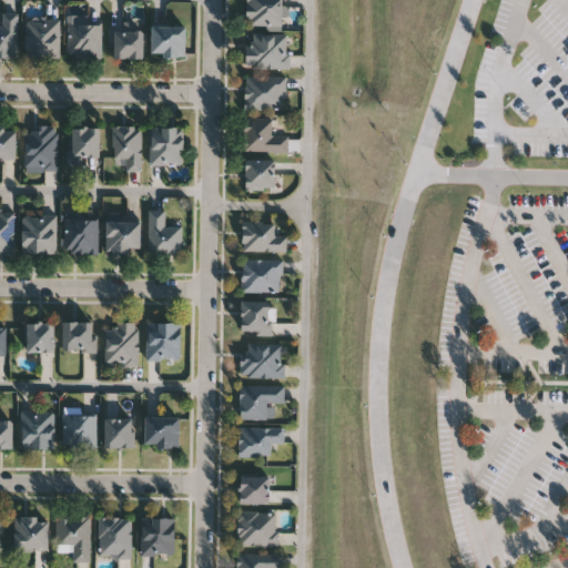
[(280,0),(280,23),(245,23),(245,0),(280,0)]
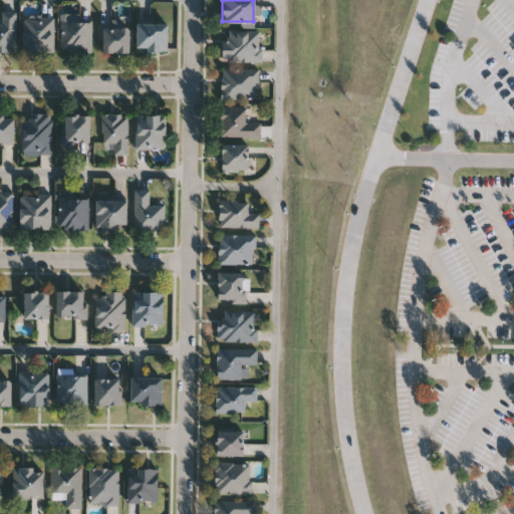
[(0,51),(0,21),(1,21),(1,11),(15,11),(15,51),(0,51)]
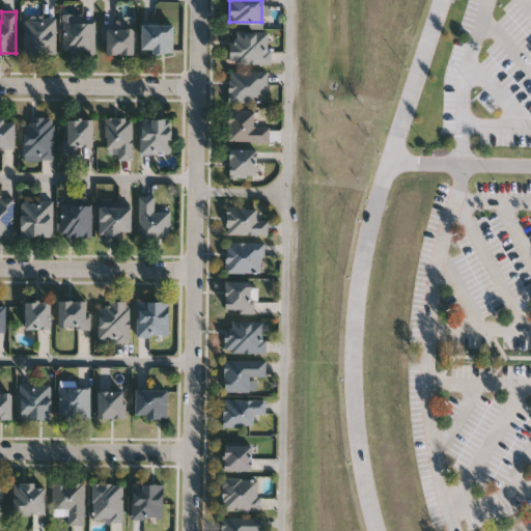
[(23,53),(23,17),(55,17),(55,53),(23,53)]
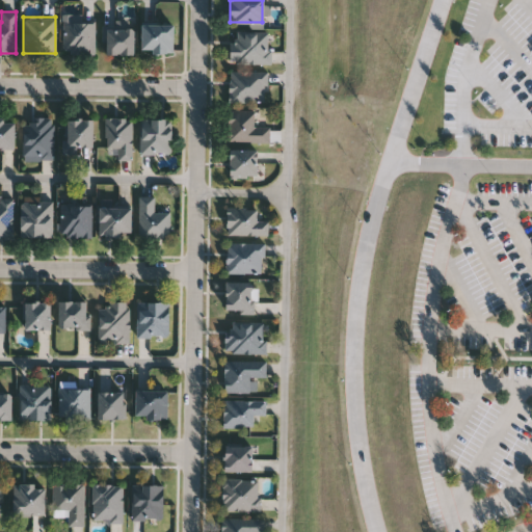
[(62,53),(62,19),(94,19),(94,53),(62,53)]
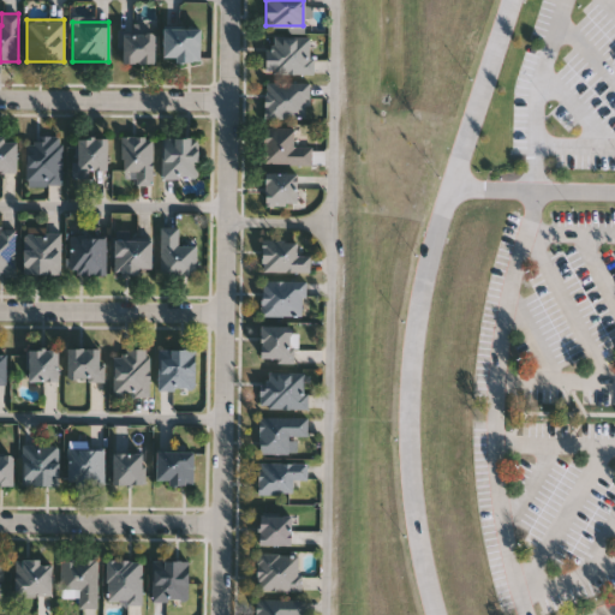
[(199,59),(162,59),(162,25),(199,25),(199,59)]
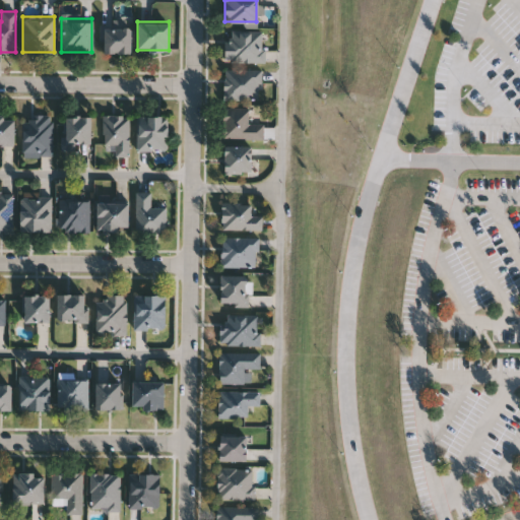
[(102,23),(130,23),(130,52),(102,52),(102,23)]
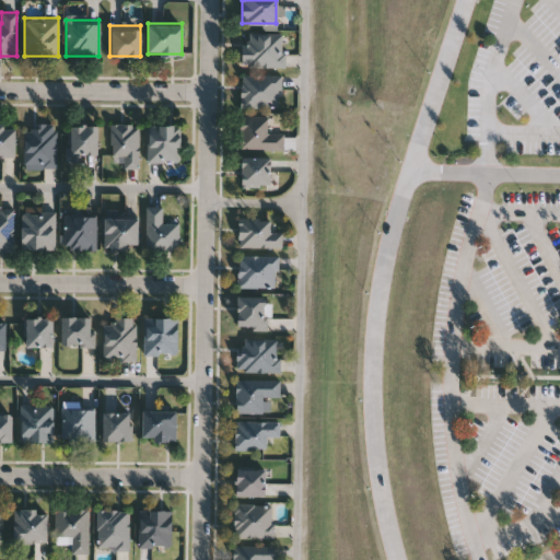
[(284,66),(242,66),(242,33),(284,33),(284,66)]
